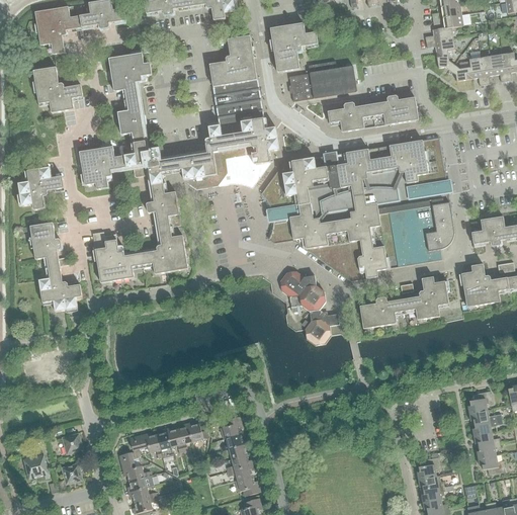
[(89,12),(79,14),(81,26),(97,23),(98,26),(100,27),(107,26),(108,24),(108,21),(124,18),(122,7),(112,9),(110,0),(95,0),(88,1),(89,12)]
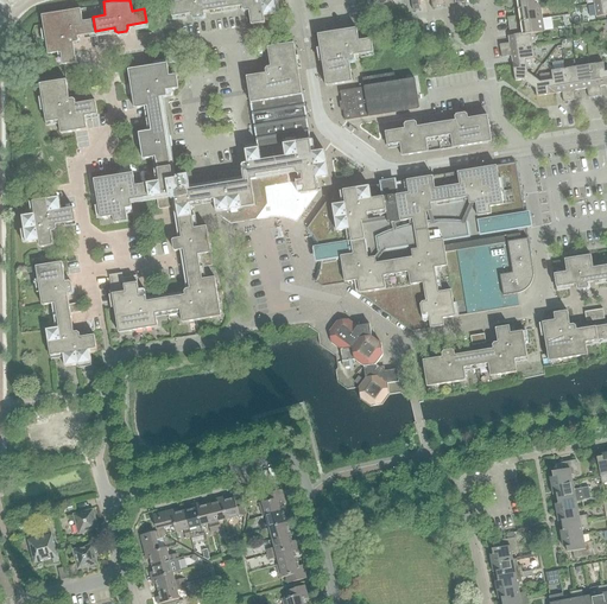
[(203,13),(203,10),(221,6),(220,0),(169,0),(170,14),(183,12),(190,11),(191,16),(193,17),(202,16),(203,13)]
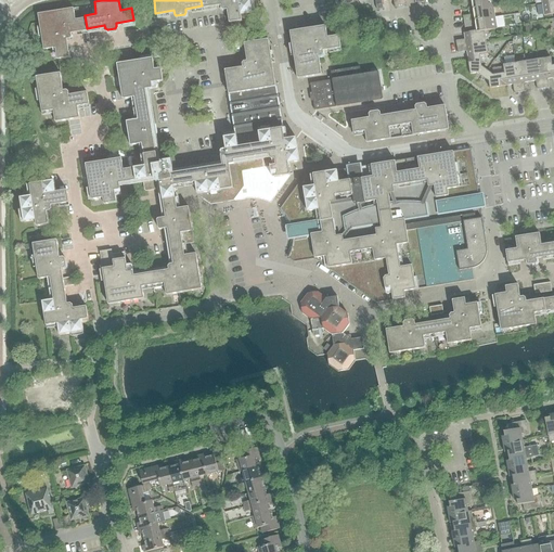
[(201,0),(202,5),(220,3),(220,7),(222,8),(226,8),(228,21),(241,18),(240,12),(250,10),(249,0),(201,0)]
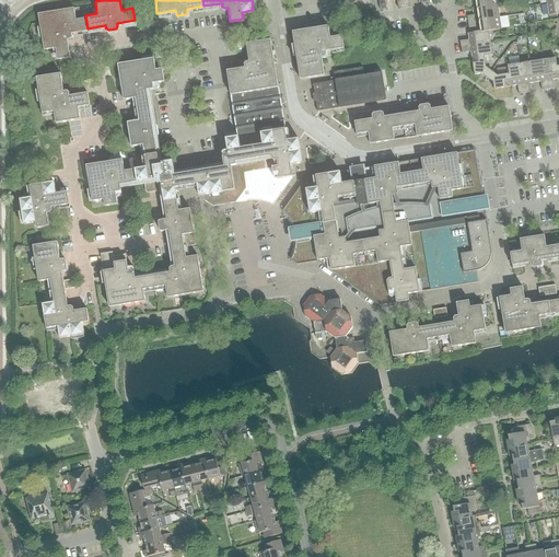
[(545,0),(547,12),(558,10),(558,0),(545,0)]
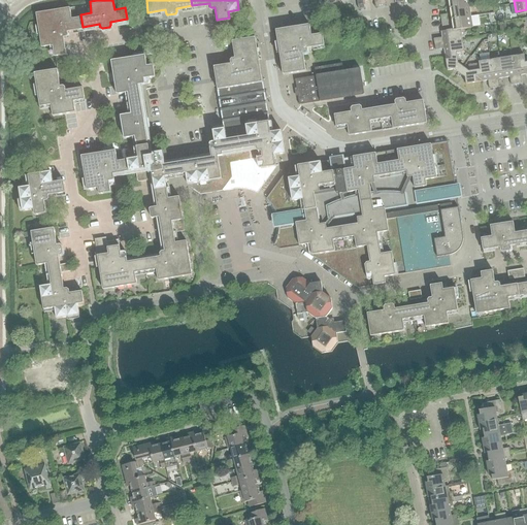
[(469,13),(468,2),(448,5),(450,17),(469,13)]
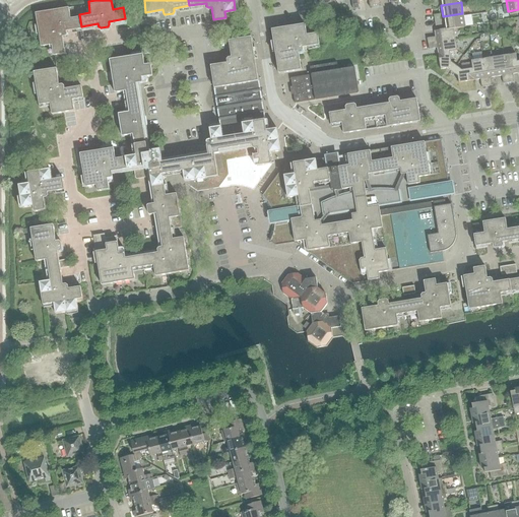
[(65,28),(81,26),(79,14),(69,15),(67,5),(34,10),(40,44),(50,42),(52,53),(64,51),(61,35),(64,34),(66,31),(65,28)]
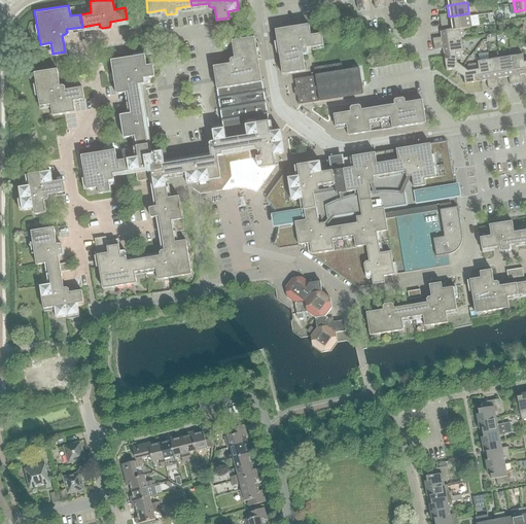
[(449,16),(451,27),(451,28),(458,26),(458,27),(470,25),(468,13),(449,16)]
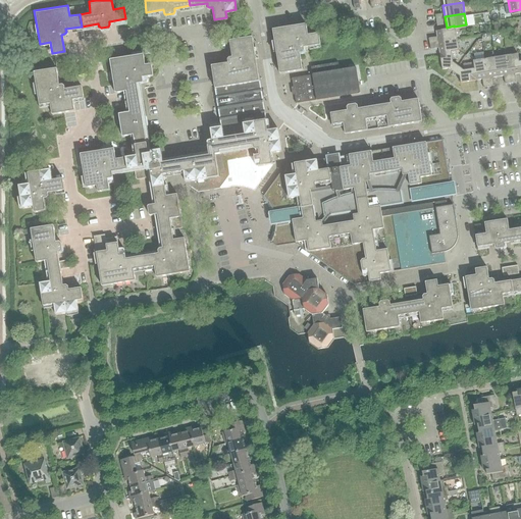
[(305,21),(271,28),(273,39),(307,33),(305,21)]
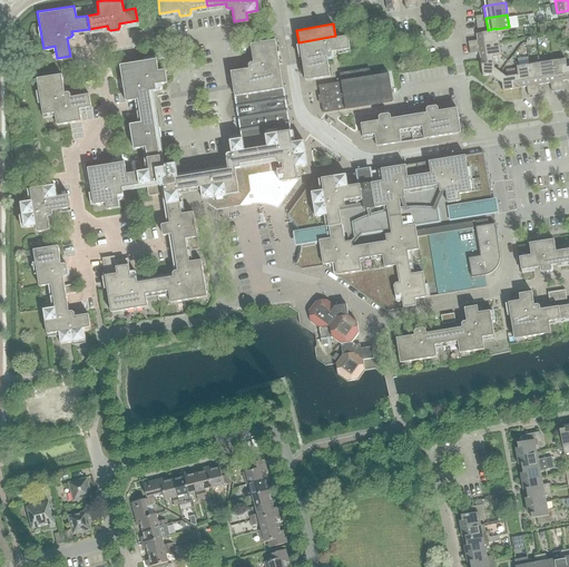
[(498,40),(496,29),(496,28),(488,30),(488,29),(474,31),(476,38),(467,39),(468,45),(498,40)]
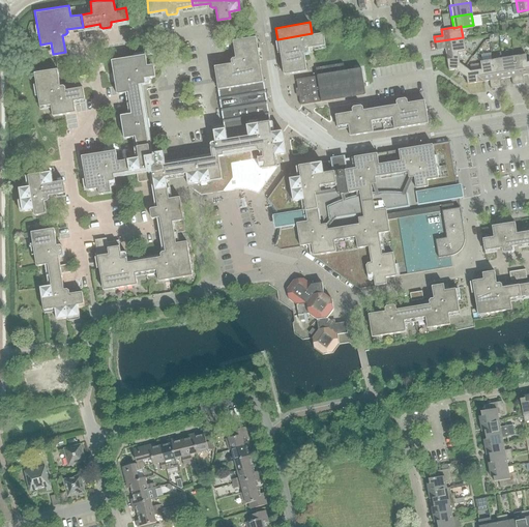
[(322,31),(312,33),(277,39),(283,72),(305,69),(303,52),(306,52),(307,50),(307,47),(314,46),(324,44),(322,31)]
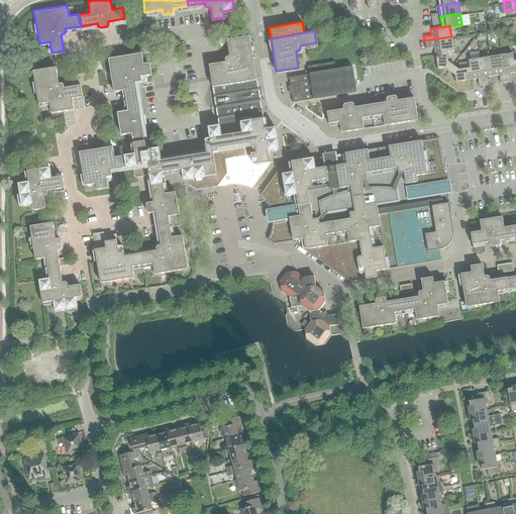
[(185,155),(179,156),(181,167),(181,168),(183,179),(195,188),(207,186),(217,184),(220,184),(228,183),(234,183),(240,183),(246,184),(250,187),(253,184),(252,183),(269,161),(268,149),(278,148),(275,125),(264,127),(254,69),(248,34),(237,36),(226,37),(229,55),(225,56),(224,57),(225,61),(208,63),(210,77),(218,124),(207,125),(209,136),(205,137),(204,138),(205,142),(201,143),(199,141),(185,144),(184,146),(185,155)]
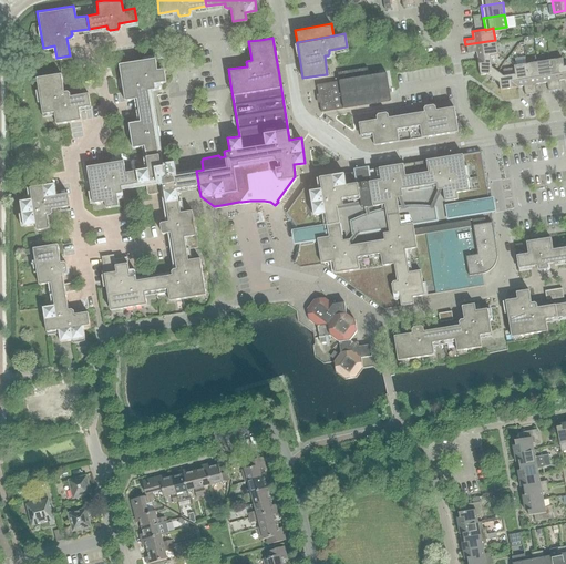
[(476,55),(489,53),(496,52),(495,40),(465,44),(466,51),(475,50),(476,55)]
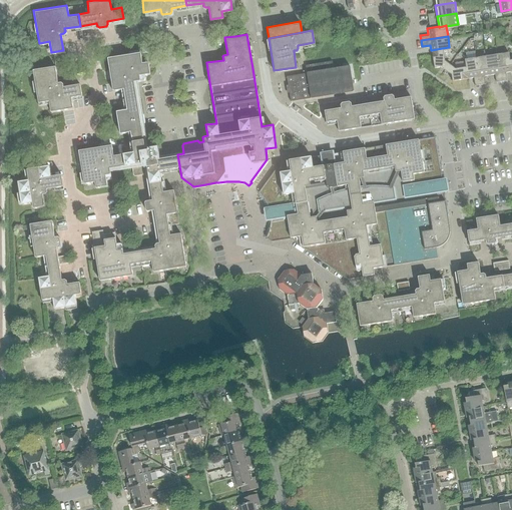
[(444,59),(442,48),(431,50),(433,66),(440,65),(445,68),(449,62),(444,59)]
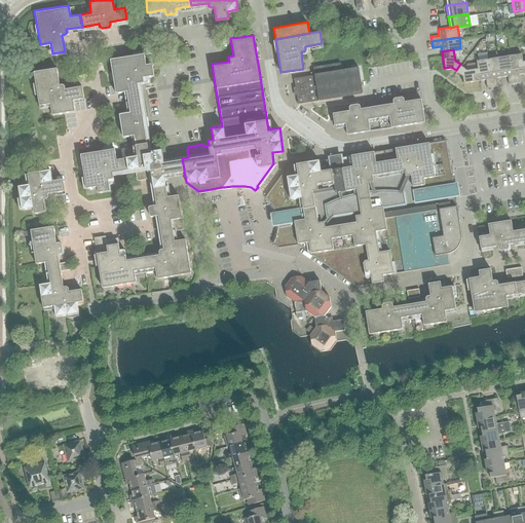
[(518,72),(523,71),(521,60),(520,51),(509,53),(513,81),(519,80),(518,72)]
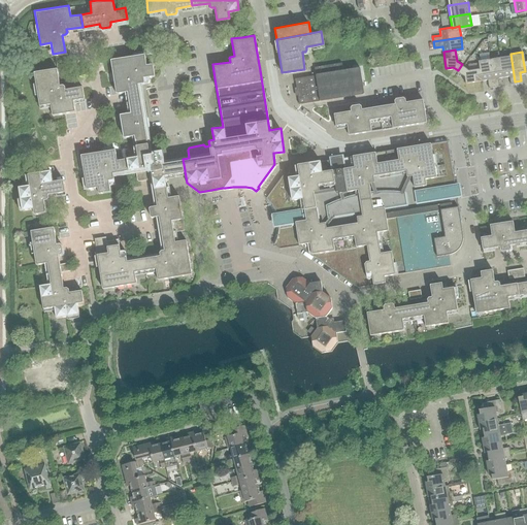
[(113,148),(80,154),(86,188),(96,186),(98,192),(109,190),(108,184),(112,183),(113,182),(112,171),(118,170),(122,170),(125,169),(126,169),(129,169),(132,168),(134,168),(135,172),(136,177),(137,178),(139,178),(152,176),(153,183),(153,187),(156,204),(150,205),(149,207),(150,215),(151,216),(158,215),(164,253),(142,257),(126,259),(125,250),(123,249),(119,250),(117,237),(105,238),(105,235),(104,234),(94,236),(96,253),(98,264),(101,287),(135,282),(134,270),(144,268),(155,267),(157,276),(157,277),(191,272),(186,238),(174,240),(172,230),(184,228),(178,194),(167,196),(165,185),(165,181),(164,174),(170,173),(172,173),(174,173),(180,172),(185,171),(185,170),(183,159),(178,160),(173,161),(171,161),(168,162),(162,163),(161,160),(163,160),(163,156),(164,155),(163,149),(154,151),(154,152),(152,152),(152,153),(149,154),(147,148),(147,145),(147,143),(146,136),(137,83),(146,81),(147,81),(149,79),(147,75),(154,74),(152,63),(145,64),(143,53),(109,58),(113,83),(113,84),(116,92),(126,90),(128,100),(129,105),(129,106),(130,111),(119,113),(123,136),(131,135),(132,146),(135,145),(135,148),(136,150),(137,156),(127,157),(126,157),(116,159),(113,148)]
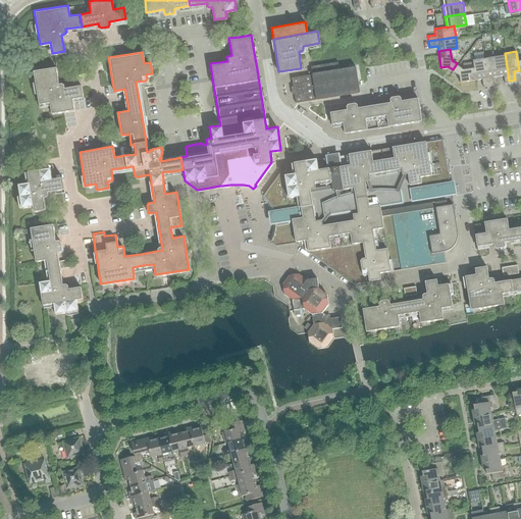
[(504,82),(509,81),(505,53),(493,55),(497,74),(503,73),(504,82)]
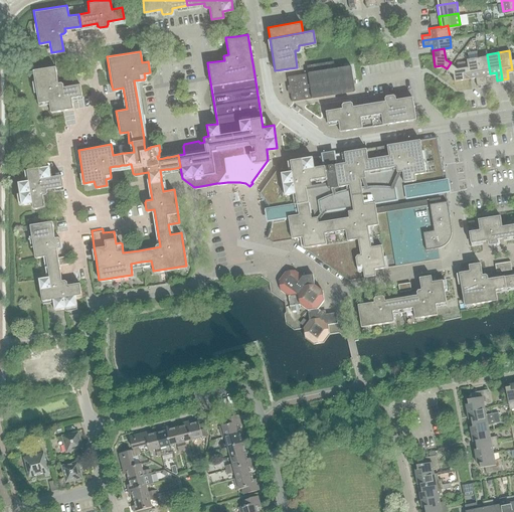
[(485,74),(490,73),(487,54),(477,55),(481,83),(487,82),(485,74)]
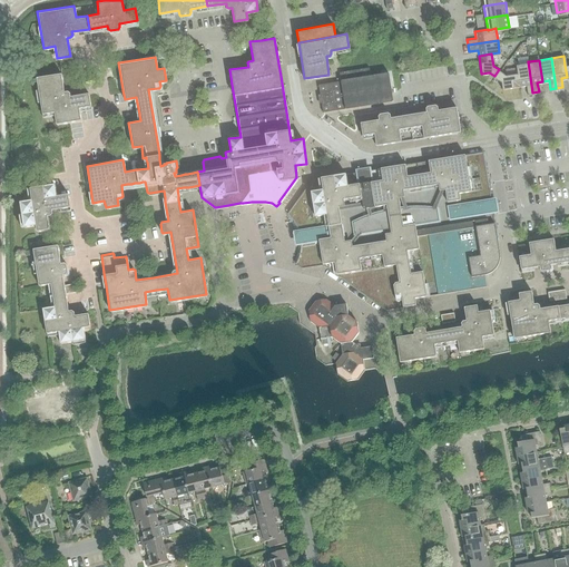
[(527,93),(532,93),(528,61),(514,64),(517,72),(518,85),(526,84),(527,93)]
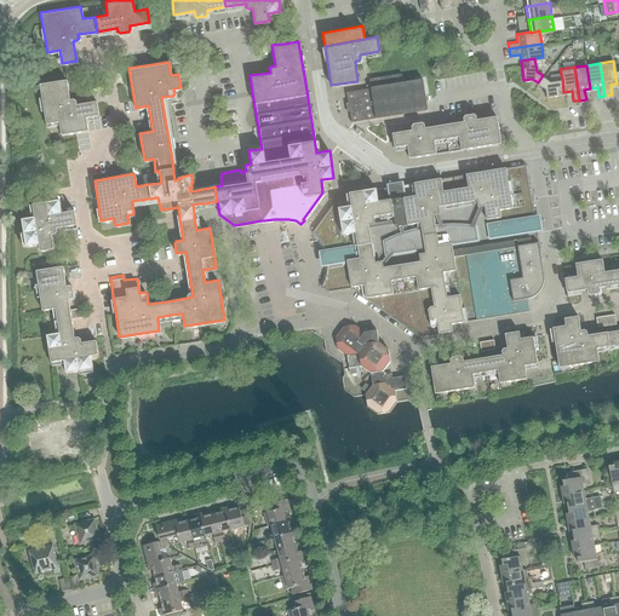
[(350,120),(427,108),(422,78),(402,81),(400,72),(371,76),(368,76),(370,86),(345,90),(350,120)]
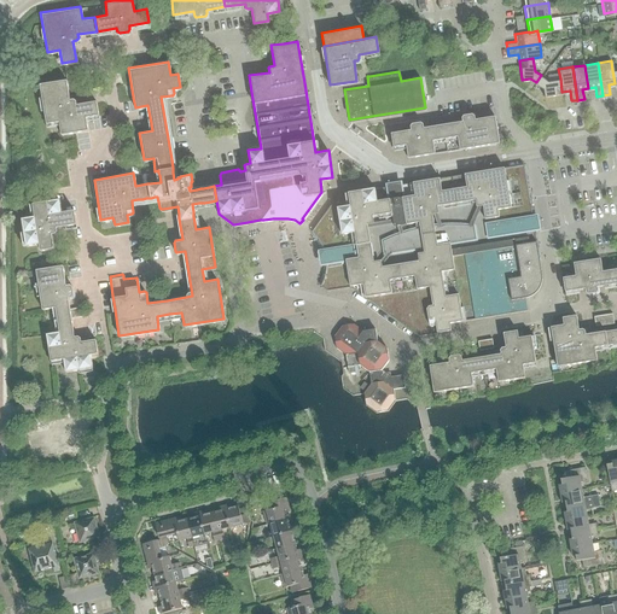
[(543,95),(562,92),(560,79),(547,80),(541,75),(536,82),(542,87),(543,95)]
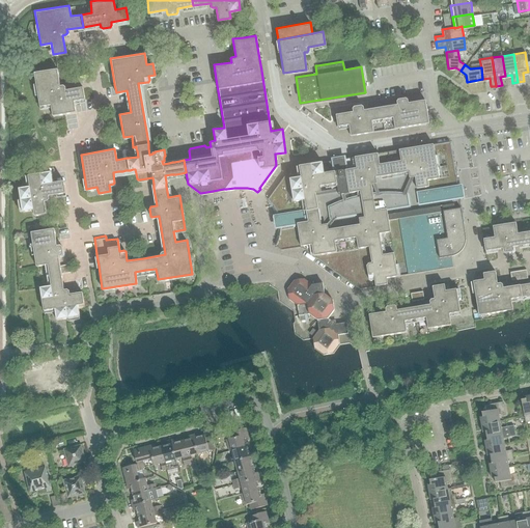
[(59,84),(57,70),(56,67),(33,71),(38,105),(50,103),(52,114),(75,110),(73,100),(84,98),(82,86),(64,88),(64,85),(62,84),(59,84)]
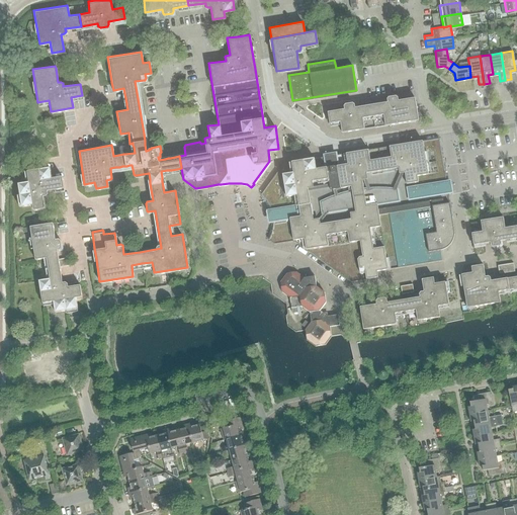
[(373,125),(418,118),(414,96),(398,99),(397,95),(395,94),(388,95),(386,97),(386,100),(370,103),(373,125)]
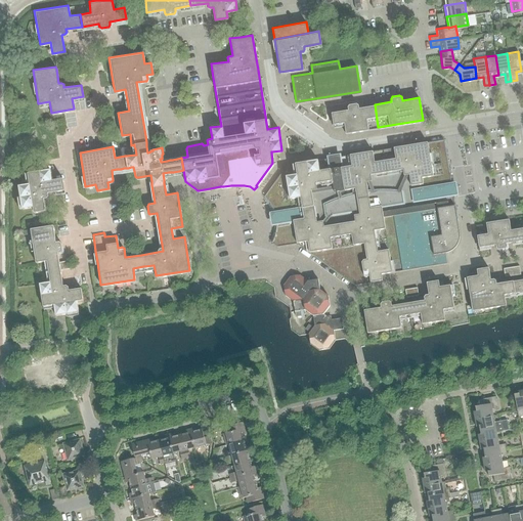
[(345,132),(378,127),(375,104),(358,107),(357,103),(356,102),(348,103),(347,105),(347,109),(331,112),(333,123),(343,122),(345,132)]
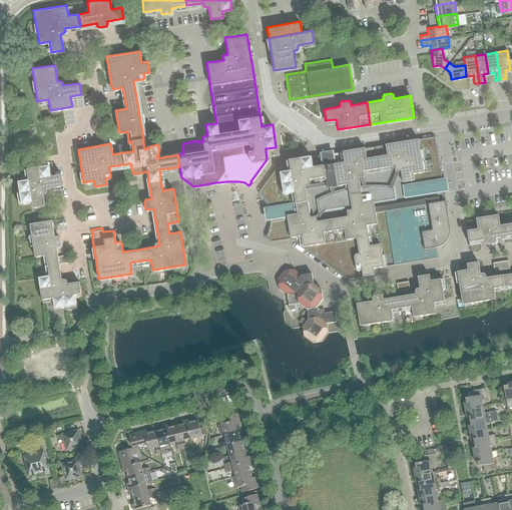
[(259,189),(258,190),(262,193),(265,197),(267,202),(268,207),(269,207),(270,211),(271,216),(270,220),(269,224),(268,229),(266,235),(271,239),(290,236),(306,248),(339,272),(347,278),(376,273),(375,267),(395,263),(437,257),(435,247),(440,246),(443,244),(445,241),(448,236),(449,231),(449,226),(448,225),(447,221),(448,221),(448,220),(447,220),(446,211),(446,209),(445,209),(444,200),(444,199),(442,191),(442,190),(443,189),(443,188),(442,188),(441,183),(440,179),(441,179),(441,178),(441,177),(440,177),(439,168),(439,166),(438,167),(438,161),(437,157),(437,156),(435,147),(436,146),(436,145),(435,145),(433,136),(434,136),(434,135),(433,135),(429,136),(428,136),(427,136),(419,138),(419,137),(418,137),(413,138),(411,139),(392,142),(390,142),(381,143),(381,144),(379,144),(371,145),(368,146),(360,147),(357,148),(357,147),(349,148),(349,149),(347,149),(338,150),(336,151),(331,151),(331,152),(322,153),(321,153),(306,155),(306,156),(304,156),(303,156),(300,157),(300,156),(299,157),(297,157),(294,157),(294,158),(292,158),(289,158),(289,159),(282,160),(281,159),(280,160),(279,161),(280,161),(276,166),(275,167),(276,167),(271,174),(270,173),(270,174),(270,175),(265,182),(265,181),(264,182),(264,183),(260,189),(259,189)]
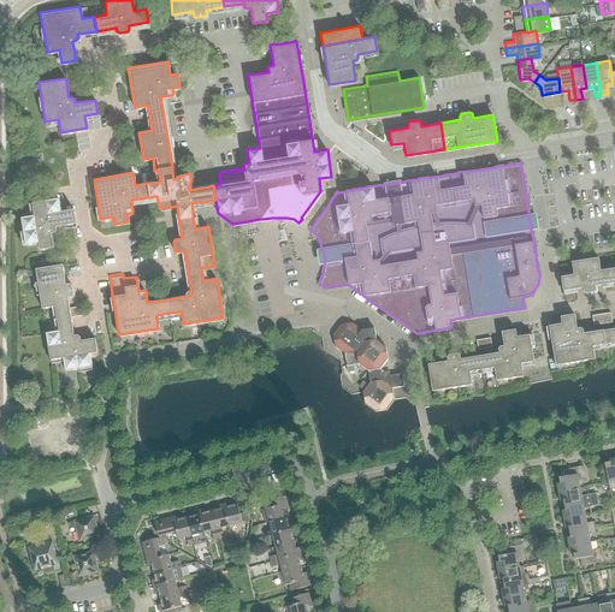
[(25,243),(35,242),(37,242),(39,249),(53,247),(51,232),(54,231),(57,229),(55,225),(76,223),(74,208),(60,211),(58,197),(31,202),(34,214),(21,217),(25,243)]
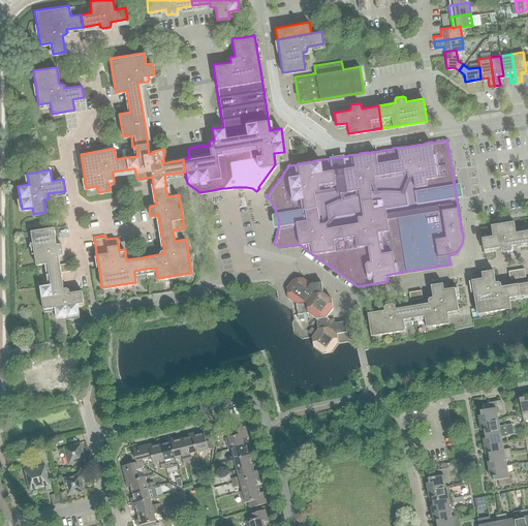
[(87,210),(89,224),(99,222),(96,209),(87,210)]
